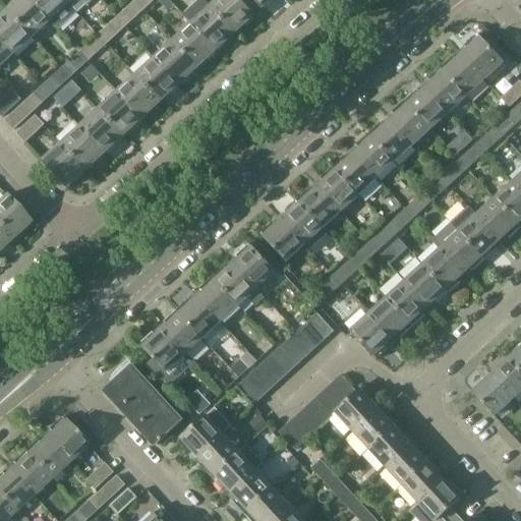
[(31,0),(19,0),(7,12),(32,38),(50,21),(31,0)]
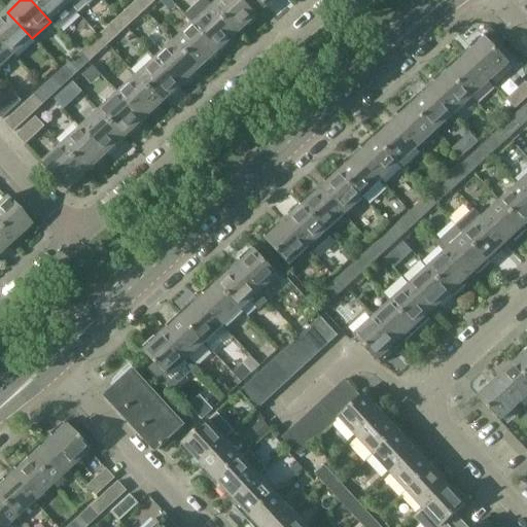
[(65,0),(31,0),(50,22),(59,31),(78,13),(65,0)]
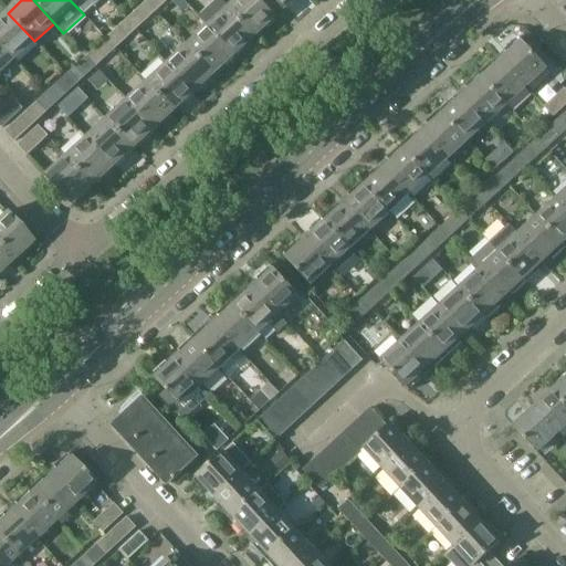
[(70,0),(84,14),(94,4),(95,6),(101,0),(70,0)]
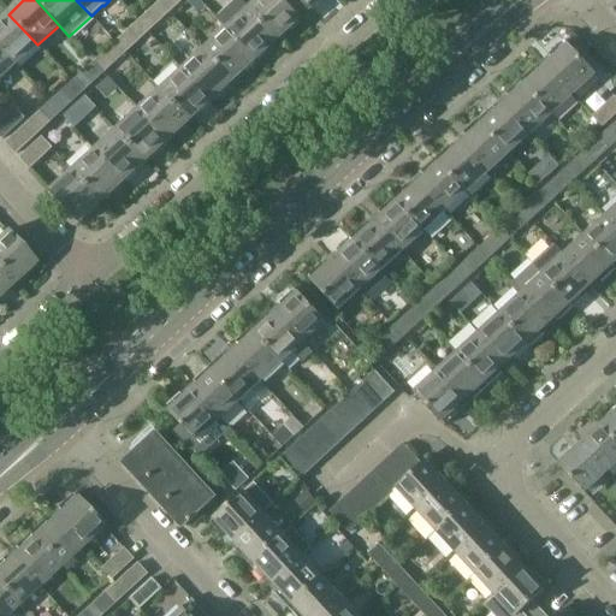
[(169,13),(179,4),(176,0),(161,0),(159,3),(169,13)]
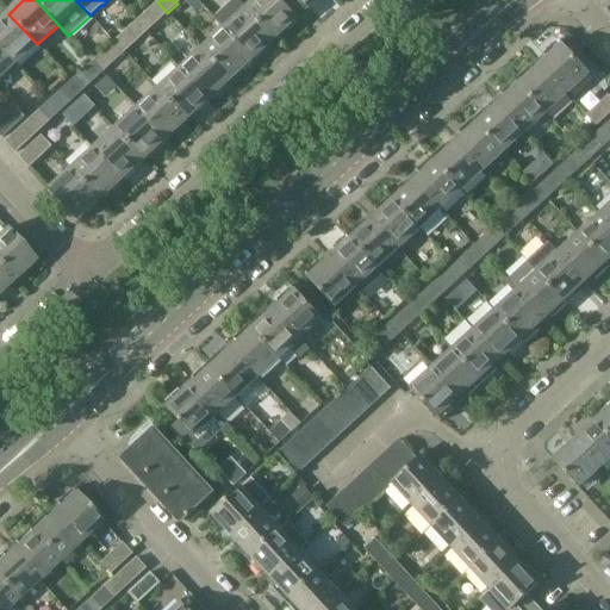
[(253,60),(275,39),(247,8),(246,10),(237,0),(235,0),(215,19),(224,29),(253,60)]
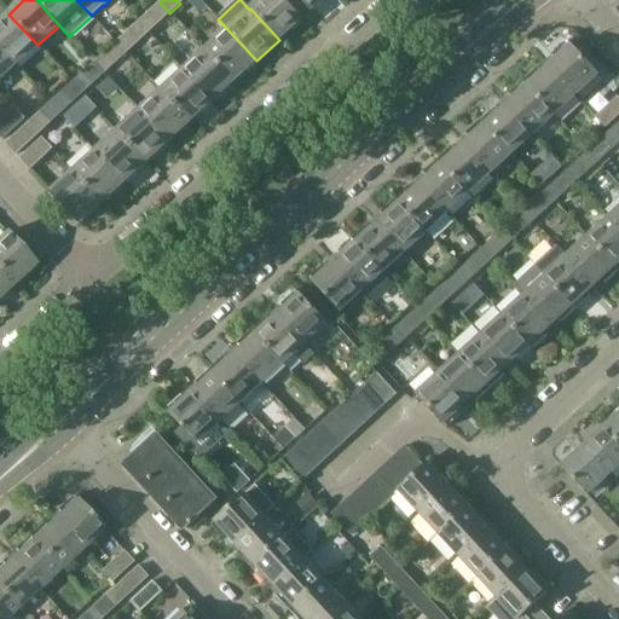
[(279,40),(301,21),(282,0),(259,0),(250,9),(279,40)]
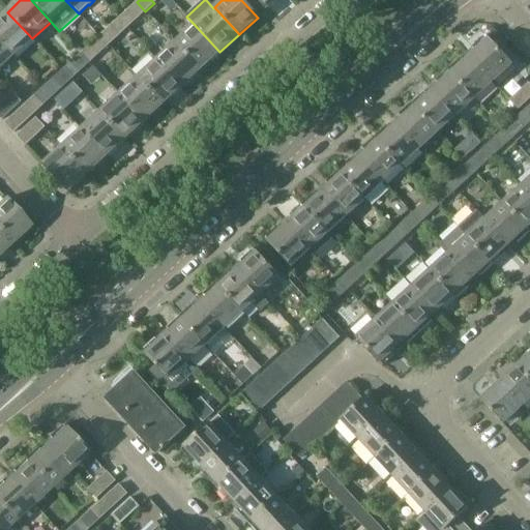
[(256,0),(266,9),(275,0),(256,0)]
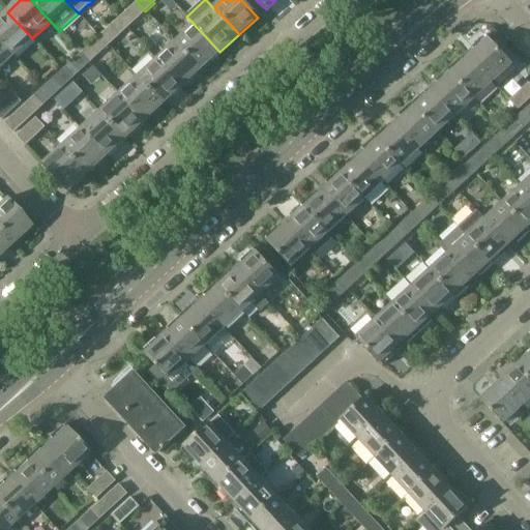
[(136,21),(145,11),(137,2),(127,11),(136,21)]
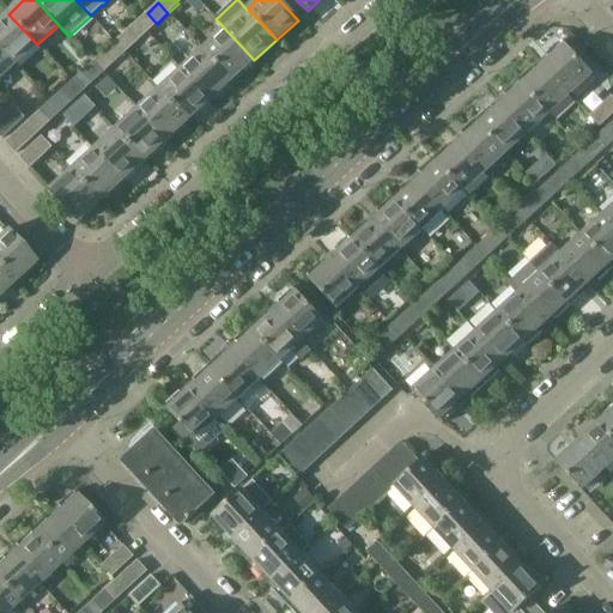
[(146,34),(157,24),(147,13),(137,23),(146,34)]
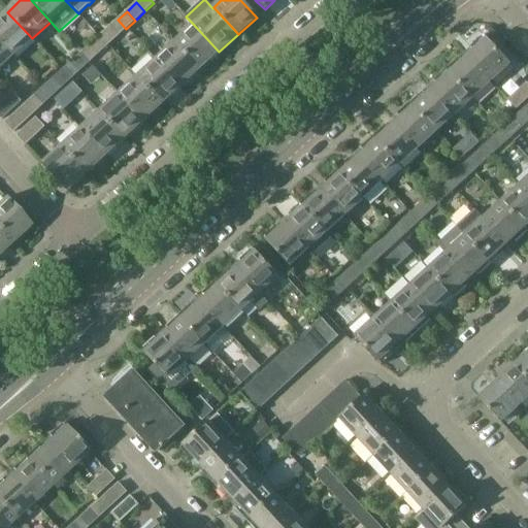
[(7,12),(0,18),(0,41),(12,56),(32,38),(7,12)]
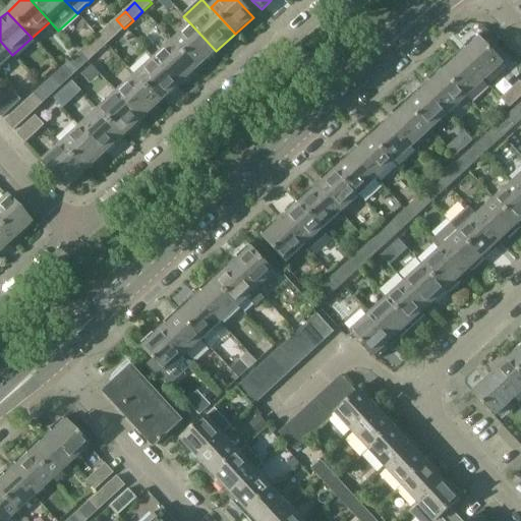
[(114,37),(124,29),(116,19),(107,29),(114,37)]
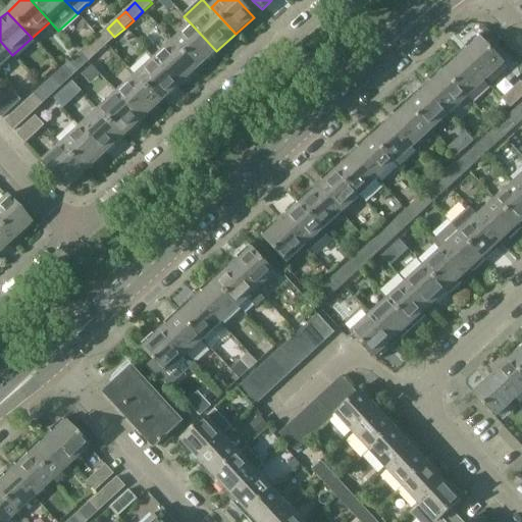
[(198,68),(216,51),(192,24),(172,42),(198,68)]
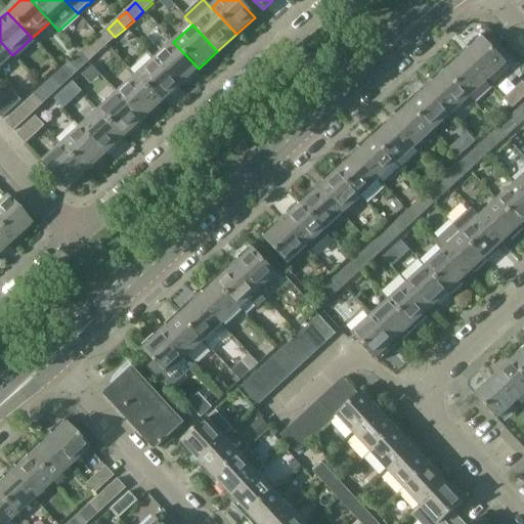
[(105,46),(115,37),(107,29),(98,37),(105,46)]
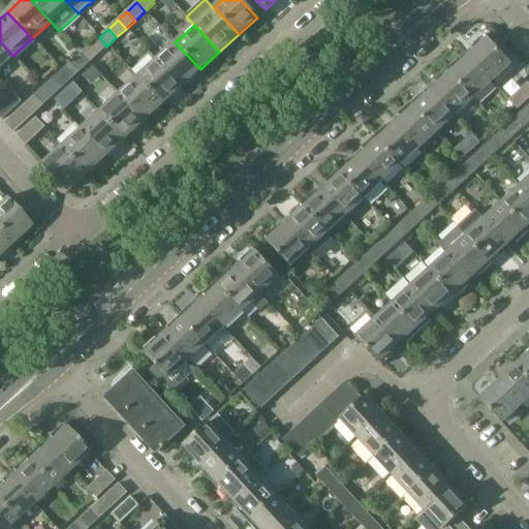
[(493,30),(485,37),(489,41),(497,34),(493,30)]
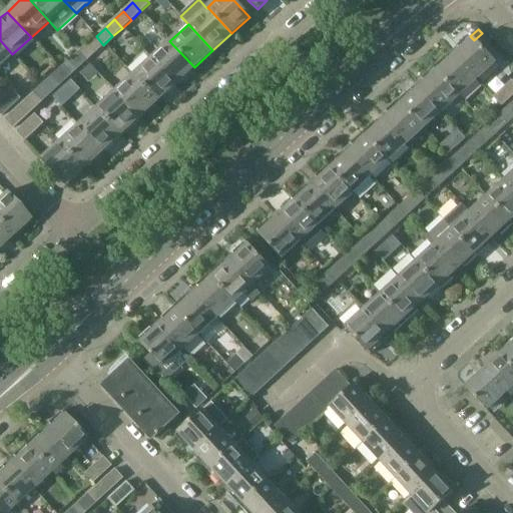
[(94,53),(103,45),(96,36),(86,45),(94,53)]
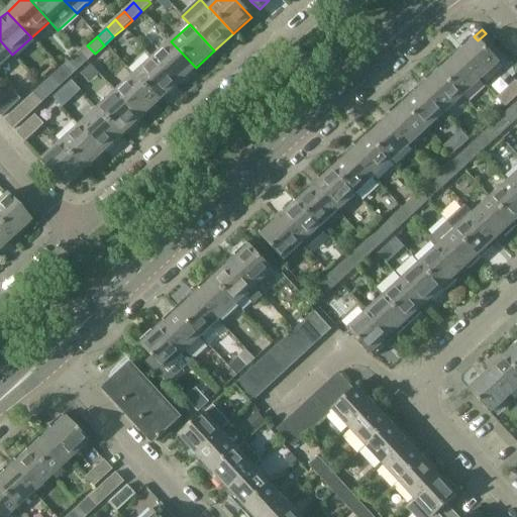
[(464,49),(458,56),(481,80),(499,63),(478,40),(474,36),(461,47),(464,49)]
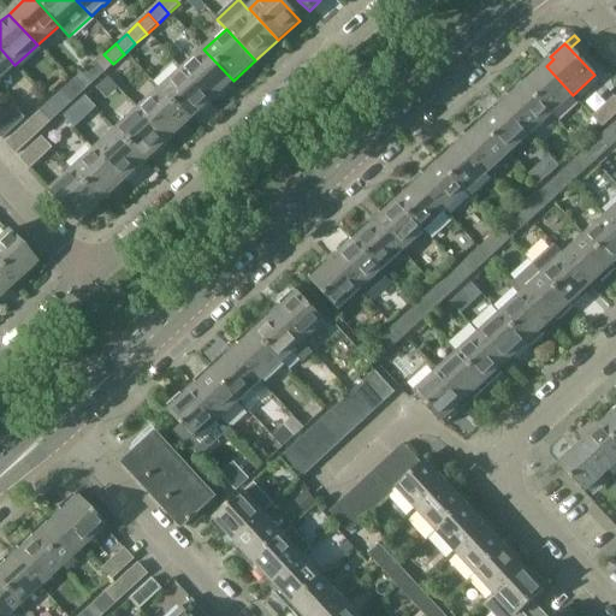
[(0,48),(0,78),(15,65),(0,48)]
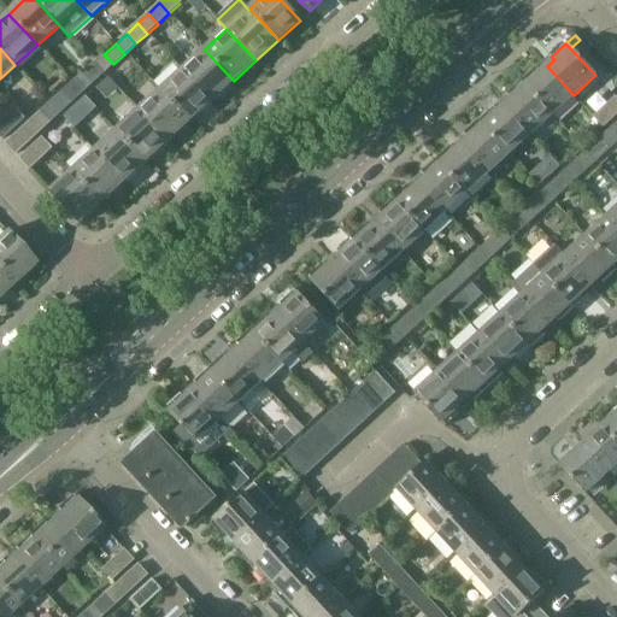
[(212,101),(234,81),(204,50),(182,70),(212,101)]
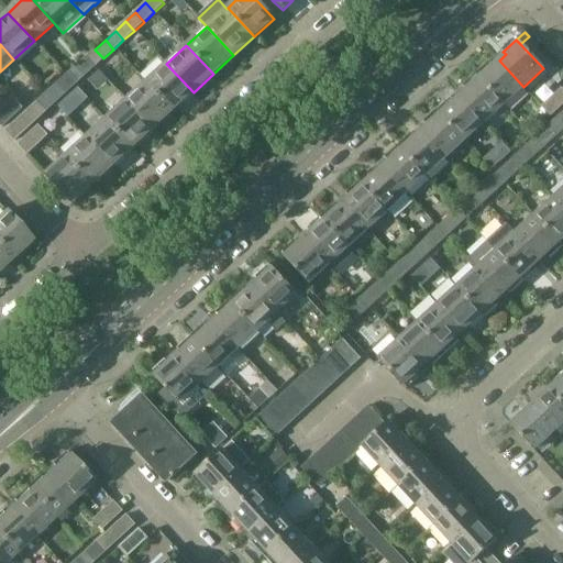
[(103,58),(95,50),(85,58),(94,68),(103,58)]
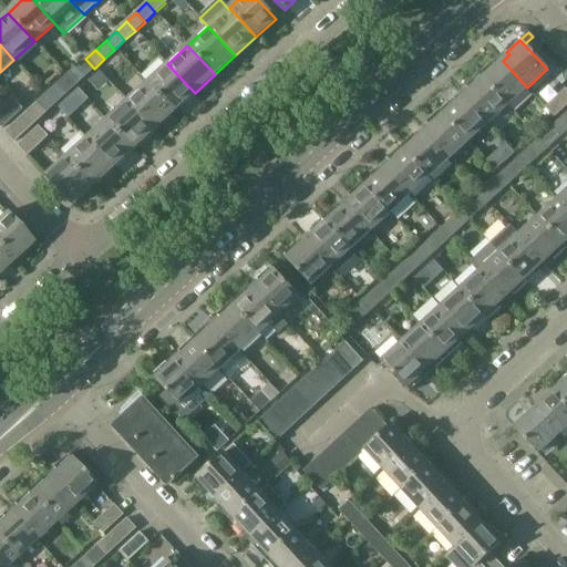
[(94,69),(85,59),(75,68),(84,78),(94,69)]
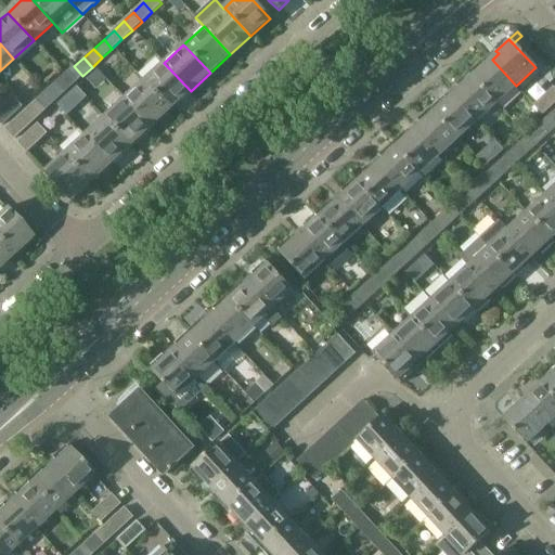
[(516,86),(492,60),(486,65),(482,62),(469,74),(497,103),(516,86)]
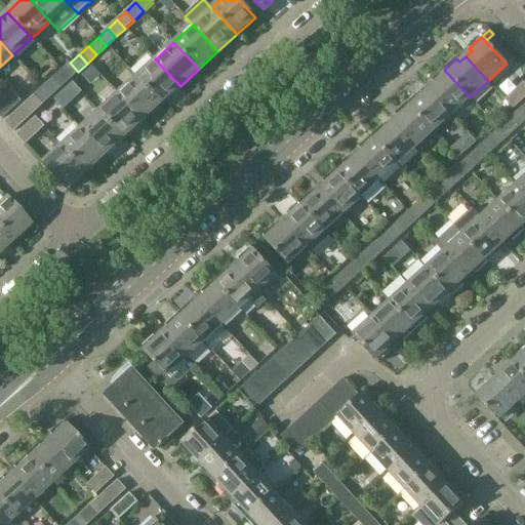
[(161,104),(180,86),(155,59),(136,76),(161,104)]
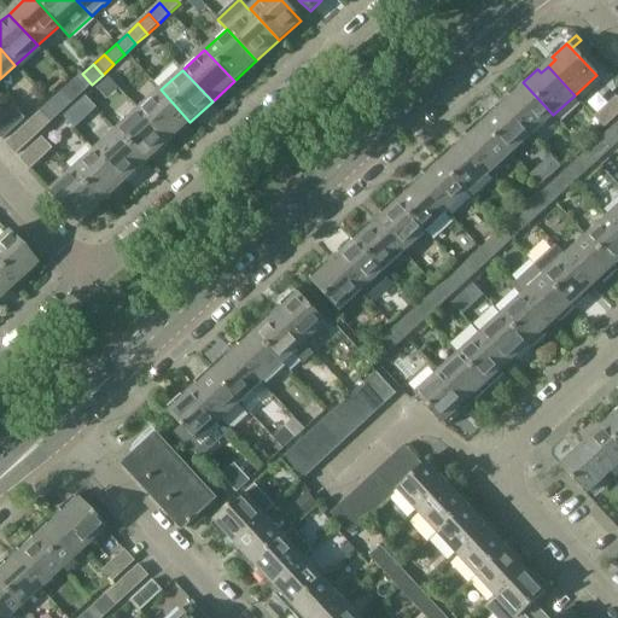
[(92,85),(82,74),(71,85),(81,94),(92,85)]
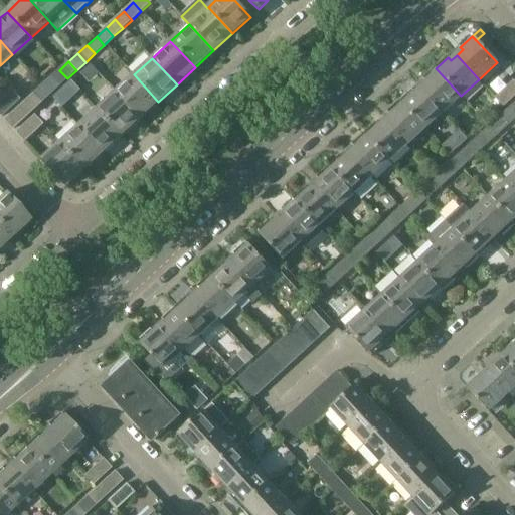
[(461,96),(436,68),(424,79),(426,82),(420,88),(444,113),(461,96)]
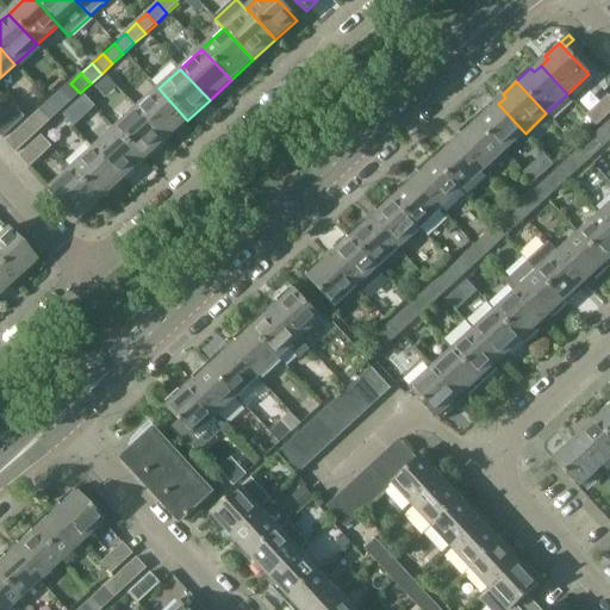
[(80,93),(70,83),(60,93),(69,103),(80,93)]
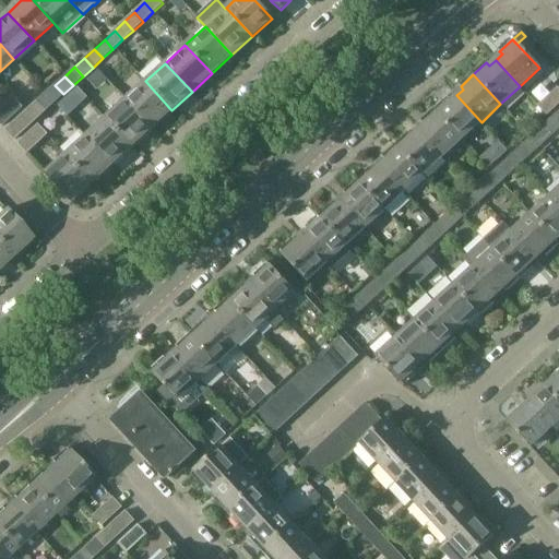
[(152,129),(171,110),(145,81),(126,99),(152,129)]
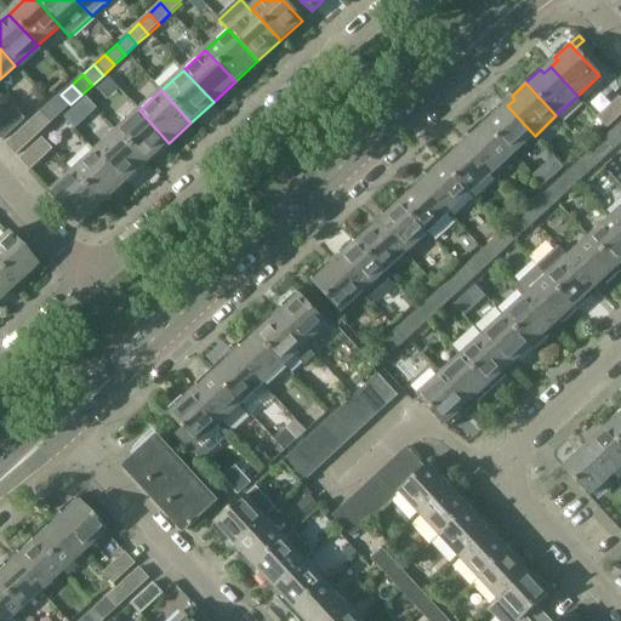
[(60,114),(70,104),(61,95),(50,104),(60,114)]
